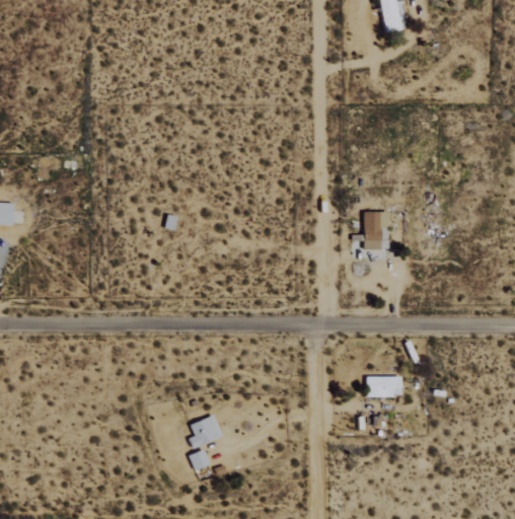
[(405,14),(403,14),(401,0),(380,0),(385,32),(407,28),(405,14)]
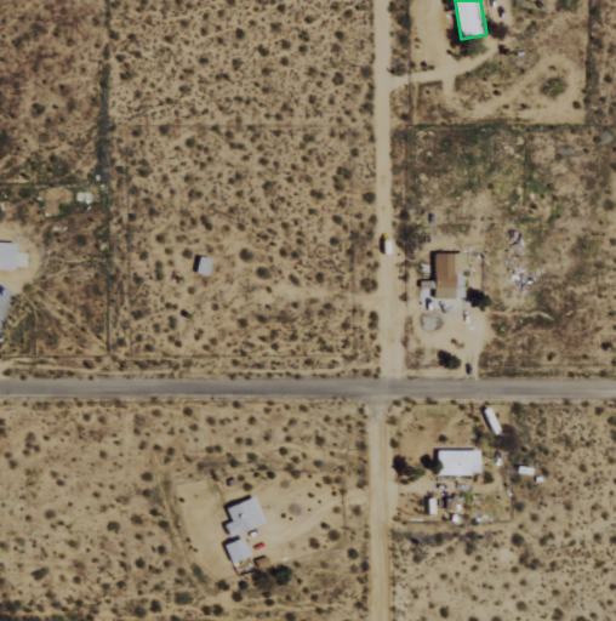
[(17,243),(0,241),(0,268),(17,268),(17,243)]
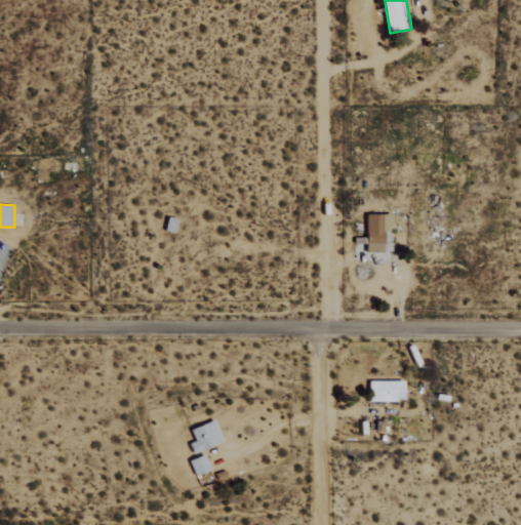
[(369,253),(395,252),(393,214),(368,215),(369,253)]
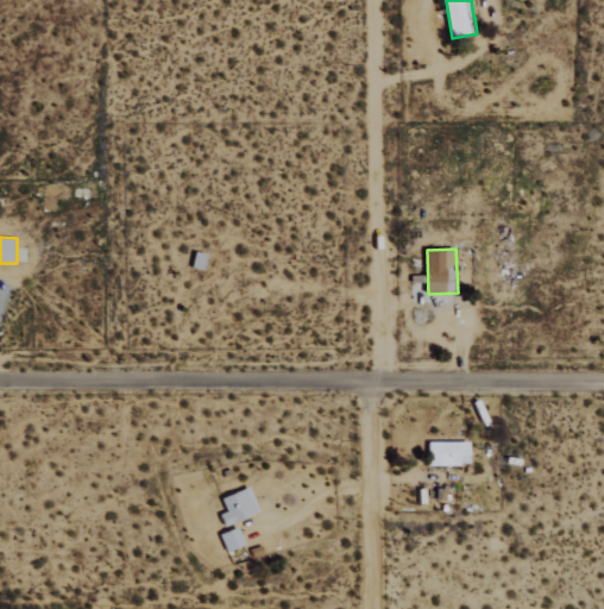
[(471,443),(431,443),(431,465),(471,465),(471,443)]
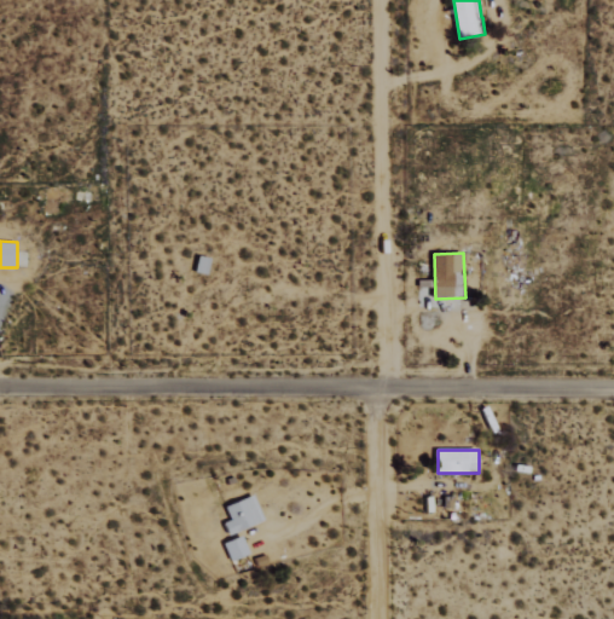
[(227,508),(233,520),(226,524),(231,536),(266,521),(255,496),(227,508)]
